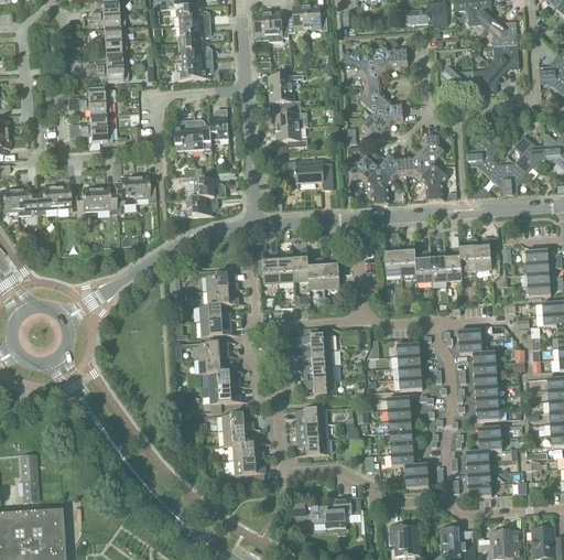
[(93,14),(123,13),(123,4),(118,4),(118,0),(102,1),(102,9),(93,10),(93,14)]
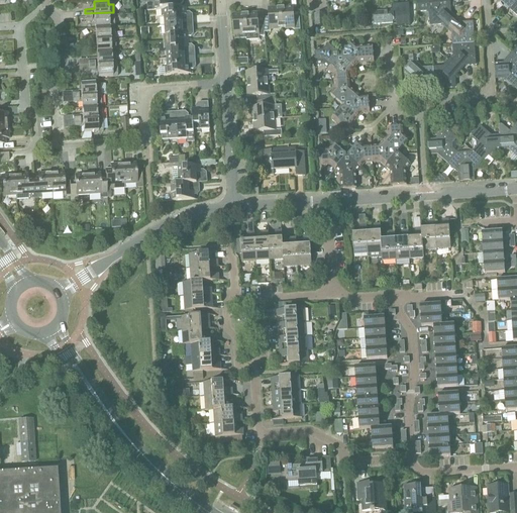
[(446,25),(457,13),(451,8),(450,0),(429,0),(418,1),(418,8),(426,8),(429,10),(430,21),(441,21),(446,25)]
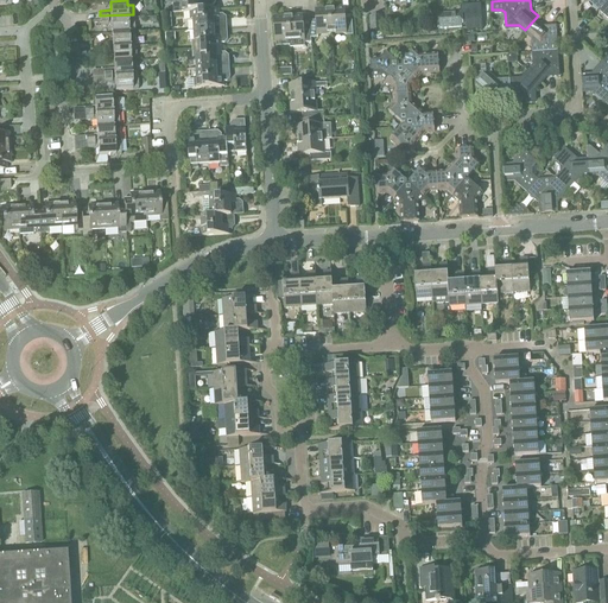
[(330,6),(333,30),(346,29),(346,31),(353,31),(352,14),(346,14),(344,5),(330,6)]
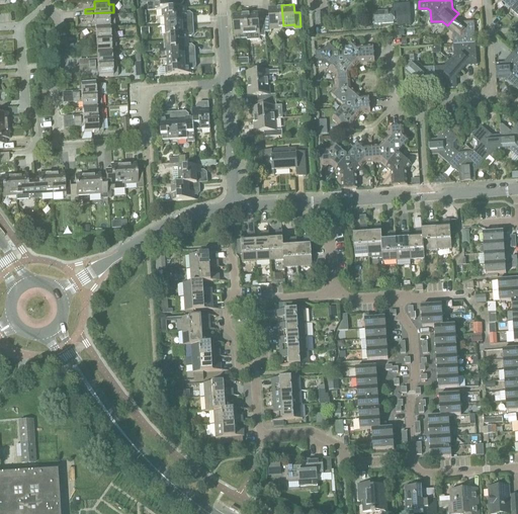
[(165,22),(193,20),(193,12),(189,9),(186,9),(186,5),(178,5),(178,6),(164,7),(165,22)]
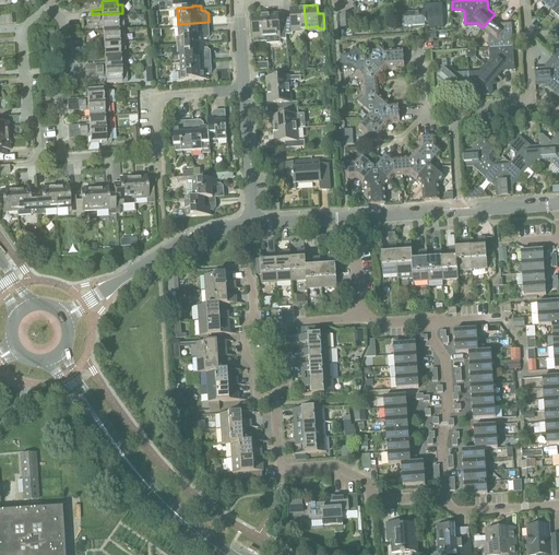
[(306,27),(304,6),(290,7),(292,16),(285,16),(286,32),(293,31),(292,28),(306,27)]
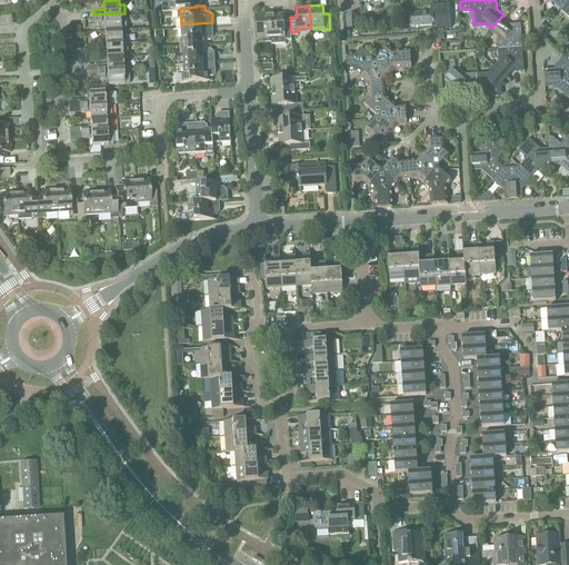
[(409,22),(433,21),(433,8),(409,9),(409,22)]
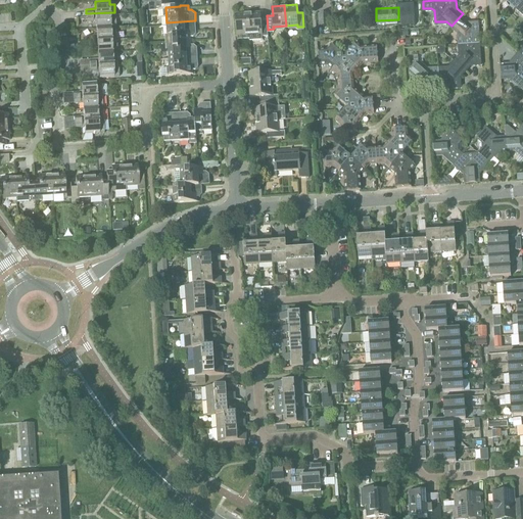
[(267,15),(260,16),(260,10),(248,11),(250,37),(250,38),(262,38),(262,35),(268,34),(268,30),(267,15)]
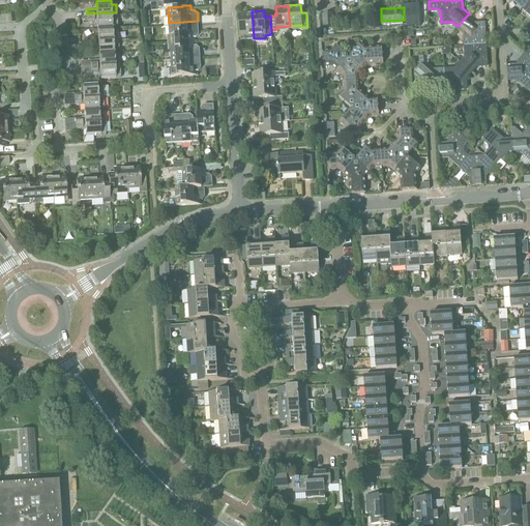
[(241,38),(254,37),(252,11),(239,12),(241,38)]
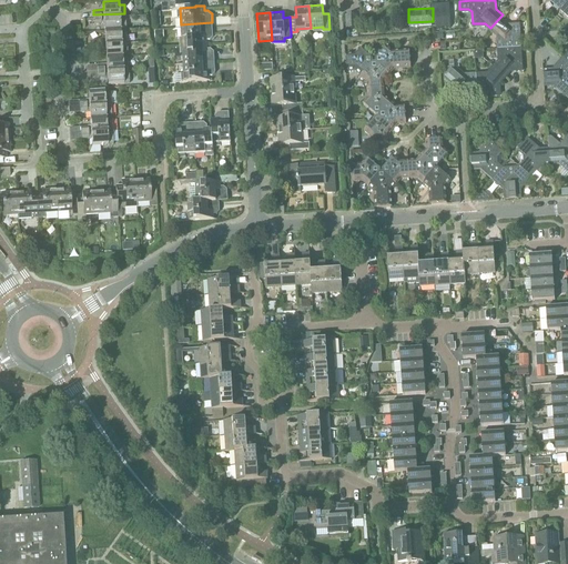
[(346,26),(357,26),(356,12),(346,12),(346,26)]
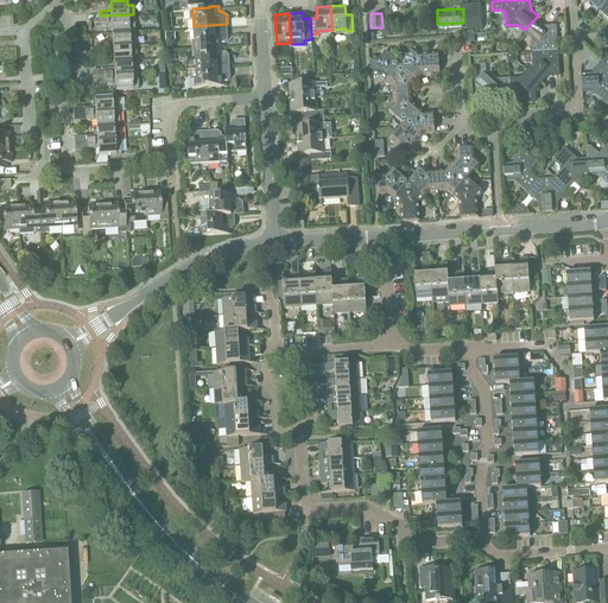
[(112,30),(128,29),(128,24),(134,24),(133,14),(100,16),(101,23),(112,21),(112,30)]
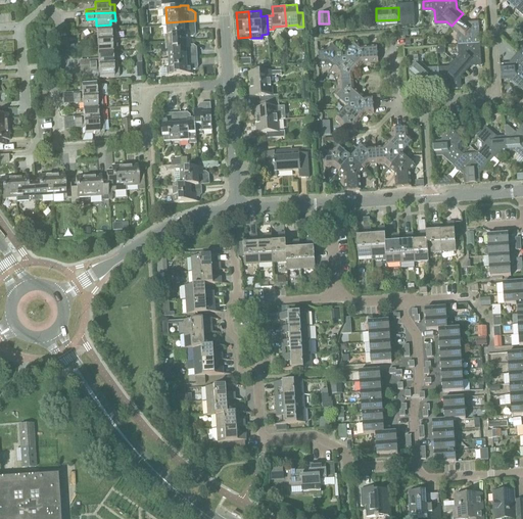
[(459,42),(480,40),(478,18),(468,18),(463,13),(452,26),(458,32),(459,42)]
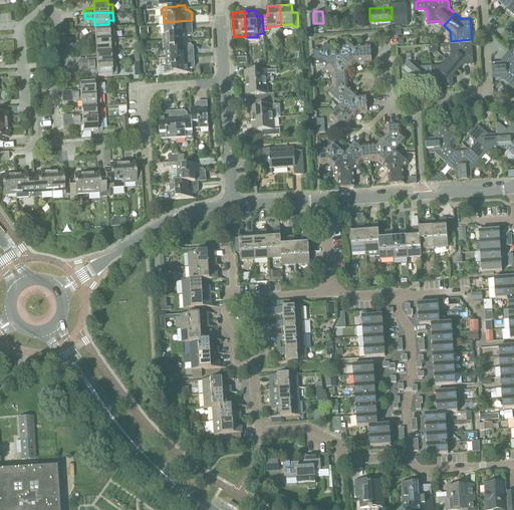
[(165,39),(187,37),(187,33),(190,33),(193,29),(192,20),(164,22),(165,39)]
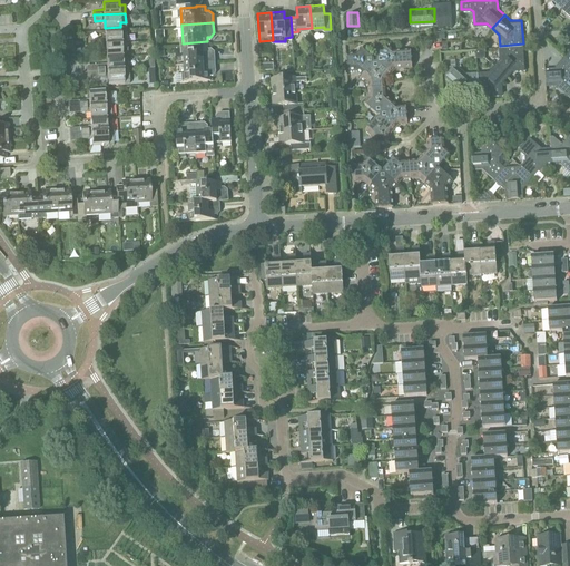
[(96,42),(127,40),(126,31),(121,31),(120,27),(105,28),(106,36),(96,37),(96,42)]
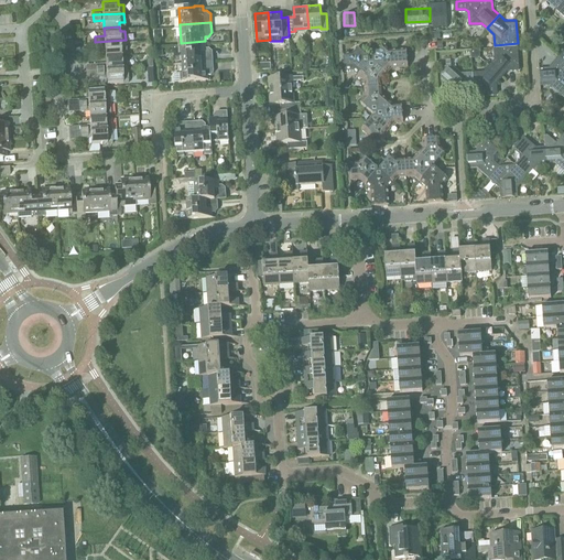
[(106,54),(121,53),(121,49),(126,47),(126,40),(95,42),(95,46),(105,46),(106,54)]
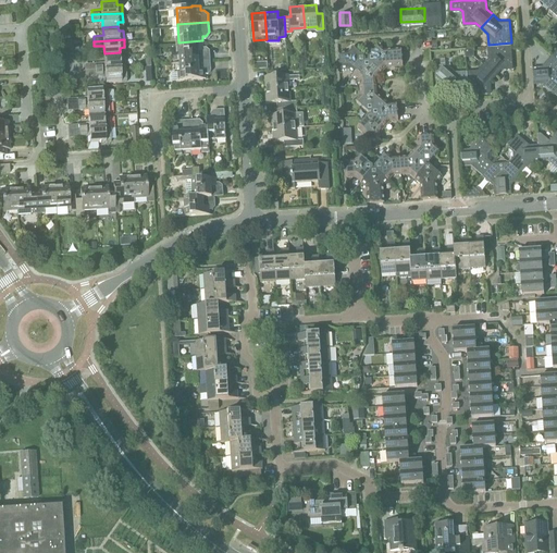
[(180,60),(210,58),(210,48),(207,45),(202,45),(202,40),(178,42),(180,60)]
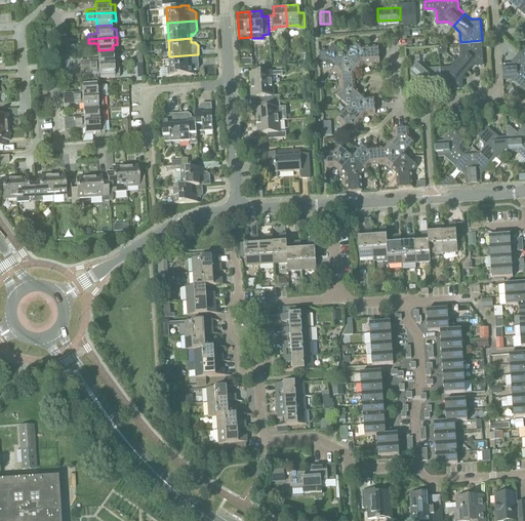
[(346,54),(359,66),(364,61),(379,59),(378,44),(364,45),(357,40),(346,52),(346,54)]
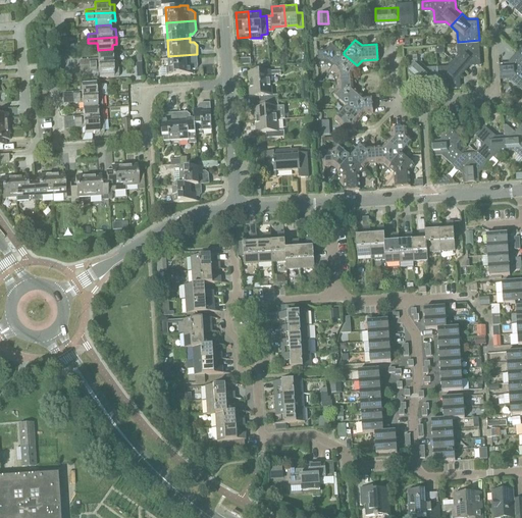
[(453,58),(465,68),(470,62),(480,61),(479,40),(458,42),(458,52),(453,58)]
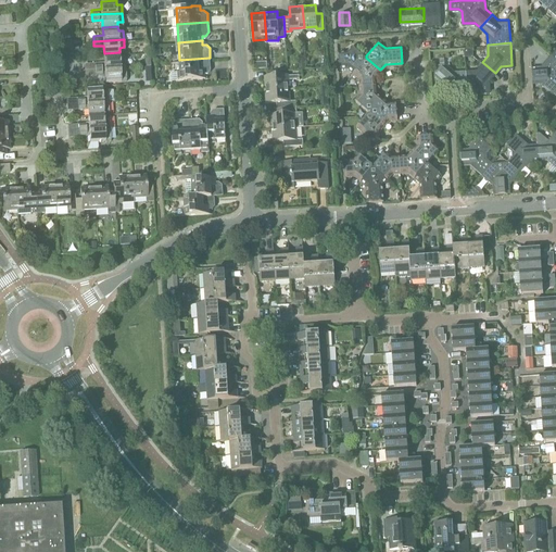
[(353,72),(364,58),(364,57),(351,45),(345,50),(339,50),(340,66),(346,66),(353,72)]
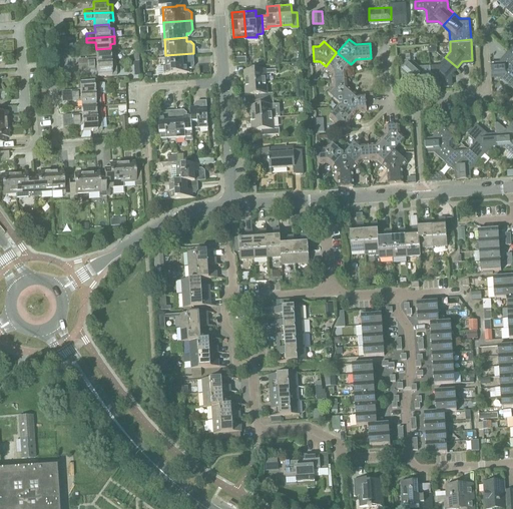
[(88,62),(115,60),(115,52),(110,52),(110,48),(96,49),(96,56),(87,57),(88,62)]
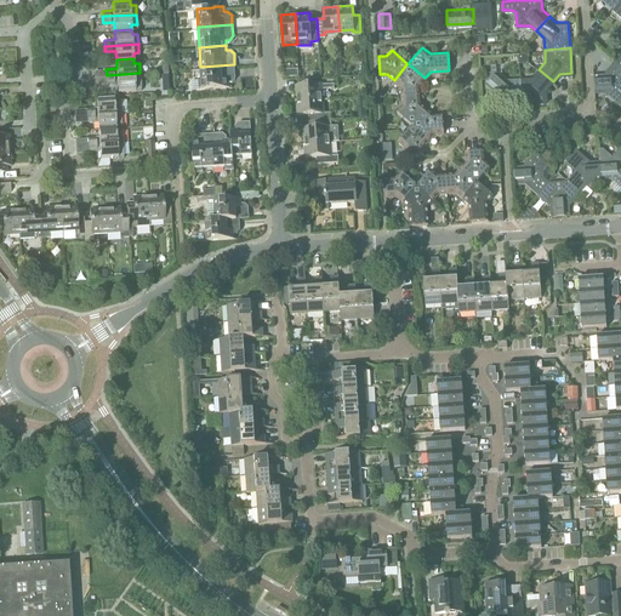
[(620,63),(615,58),(604,72),(594,72),(596,90),(605,90),(619,101),(620,97),(620,63)]
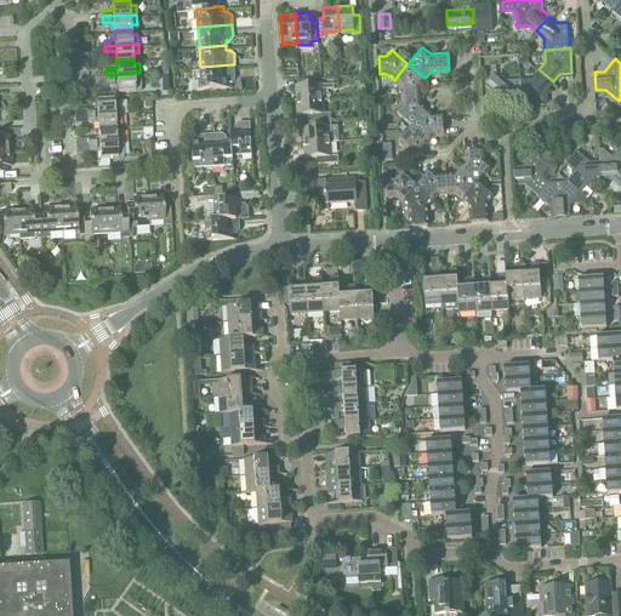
[(234,64),(200,67),(201,86),(228,85),(228,80),(232,80),(235,75),(234,64)]
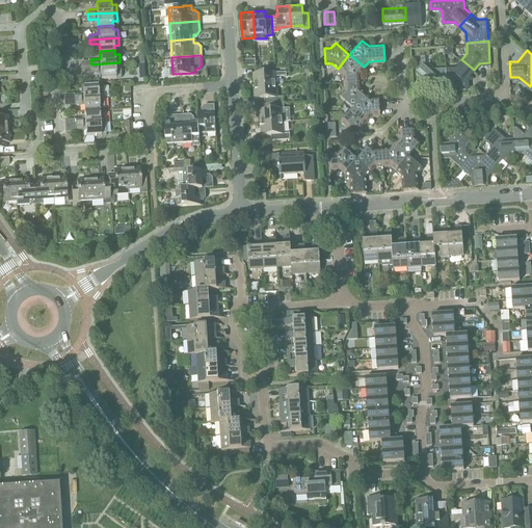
[(358,73),(364,67),(350,55),(348,55),(338,69),(343,74),(343,81),(360,80),(358,73)]
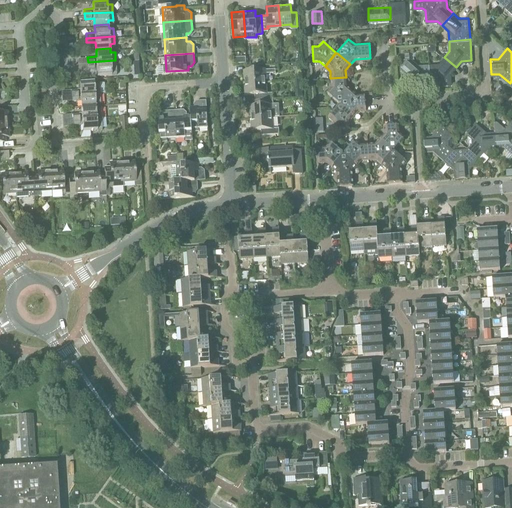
[(430,85),(429,63),(419,64),(411,57),(400,58),(400,68),(408,75),(409,86),(430,85)]
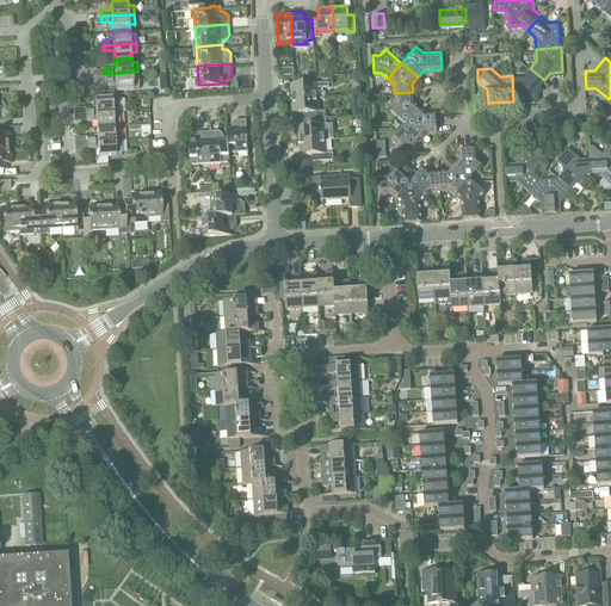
[(538,87),(544,80),(530,68),(524,75),(512,75),(513,101),(539,99),(538,87)]
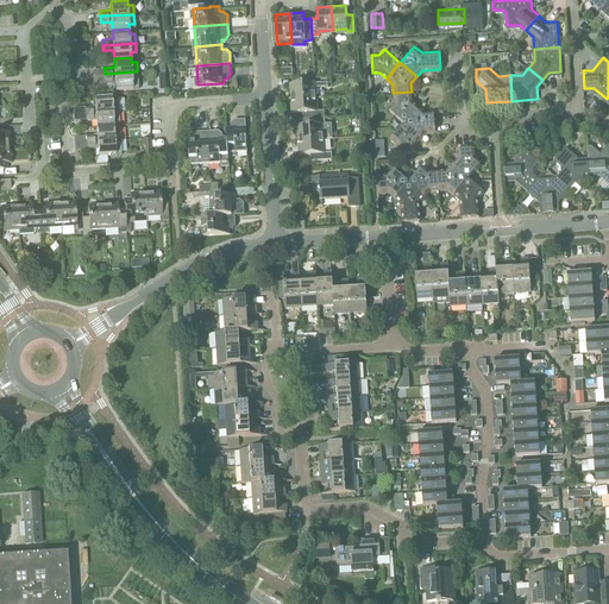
[(137,71),(105,74),(105,79),(114,79),(115,87),(133,86),(132,81),(138,81),(137,71)]
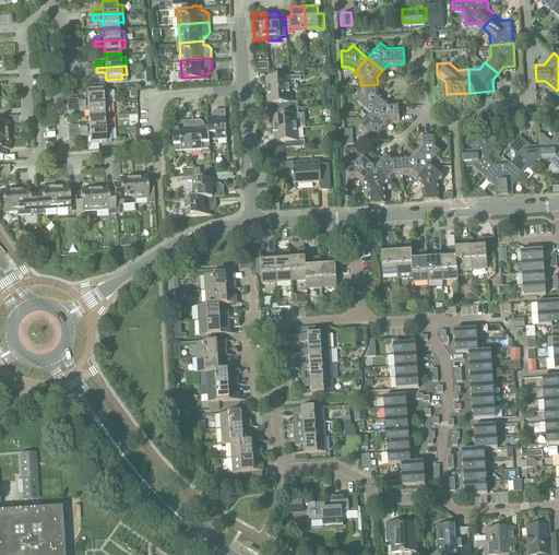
[(268,74),(268,87),(289,86),(288,78),(300,77),(299,72),(268,74)]
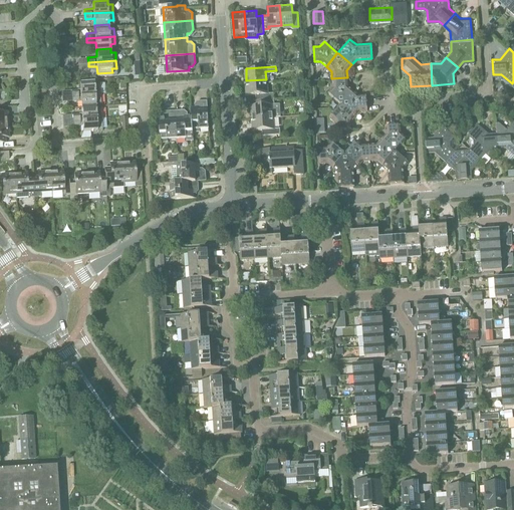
[(341,101),(353,89),(347,84),(347,77),(331,78),(331,85),(327,90),(339,101),(341,101)]
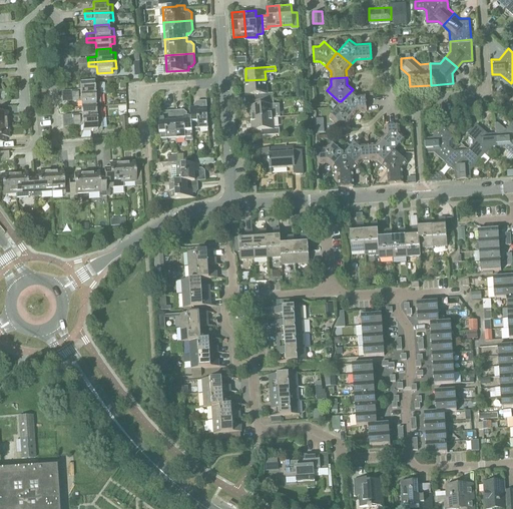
[(72,93),(99,91),(98,79),(79,80),(80,87),(71,88),(72,93)]
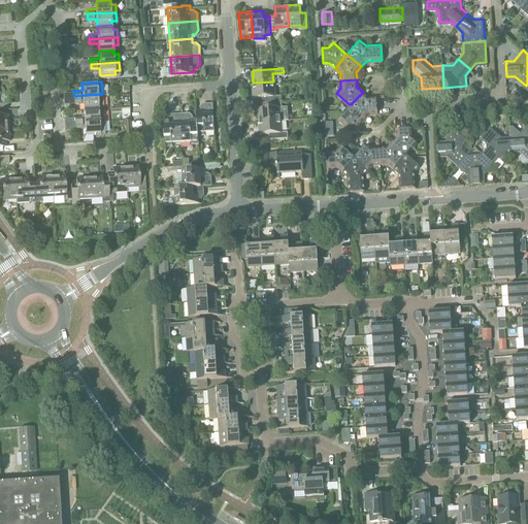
[(274,94),(273,82),(253,83),(254,95),(262,95),(262,101),(278,100),(278,94),(274,94)]
